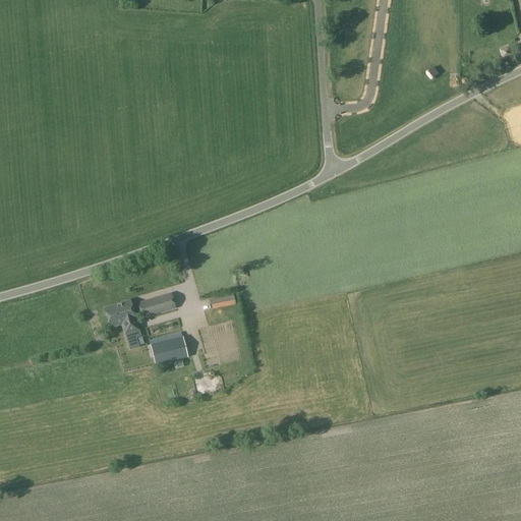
[(510,47),(500,51),(504,61),(514,57),(510,47)]
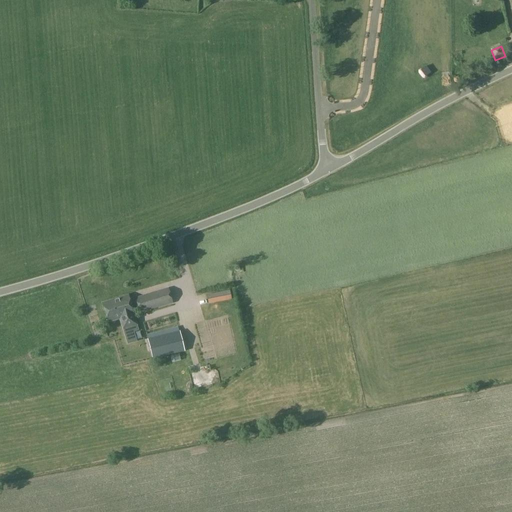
[(419,74),(423,79),(425,79),(427,77),(427,75),(424,70),(422,70),(420,72),(419,74)]
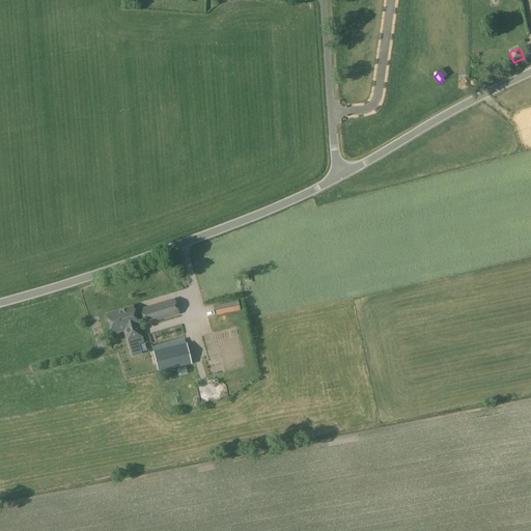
[(255,279),(247,280),(249,292),(256,291),(255,279)]
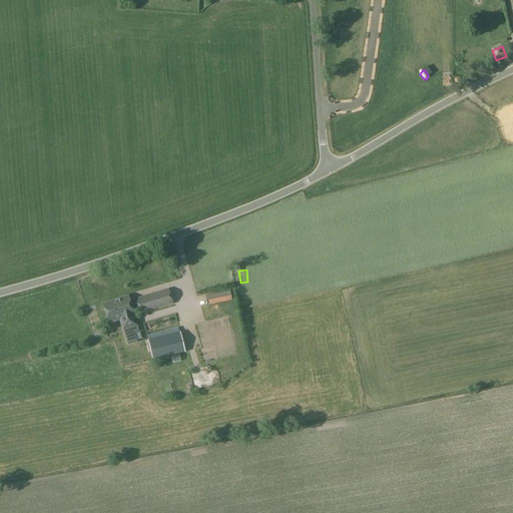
[(168,289),(135,299),(134,299),(139,315),(172,305),(168,289)]
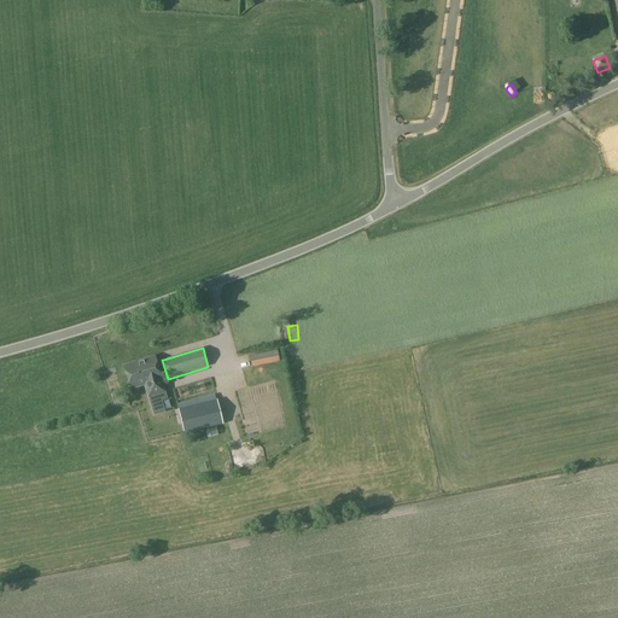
[(269,351),(249,357),(251,366),(272,360),(269,351)]
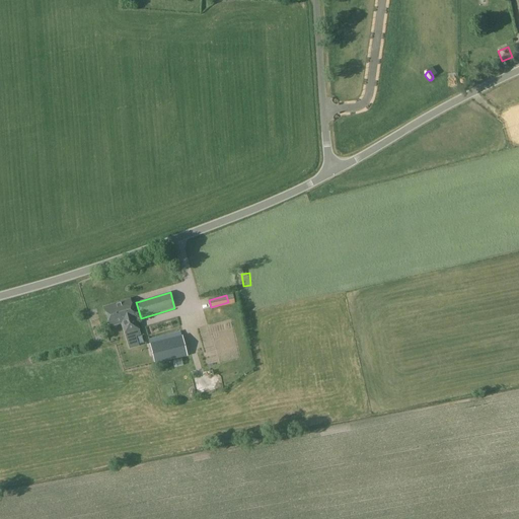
[(94,315),(90,296),(86,297),(90,316),(94,315)]
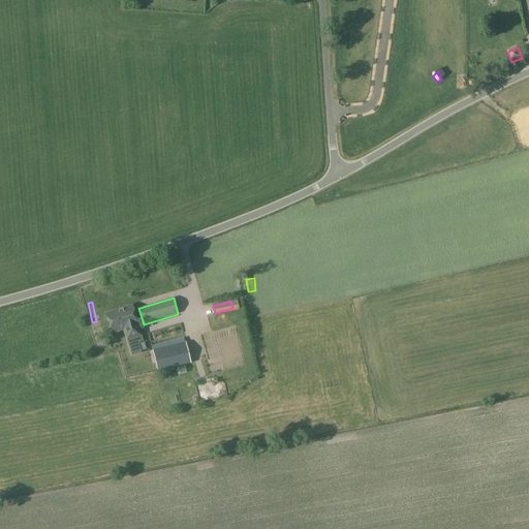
[(141,337),(137,324),(131,306),(105,314),(112,333),(123,330),(127,341),(141,337)]
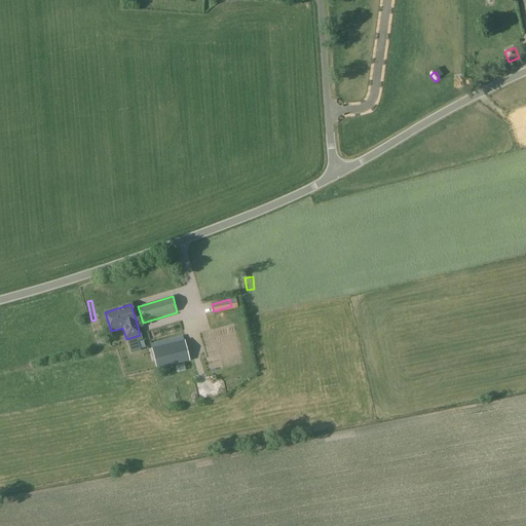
[(207,370),(237,365),(230,324),(199,329),(207,370)]
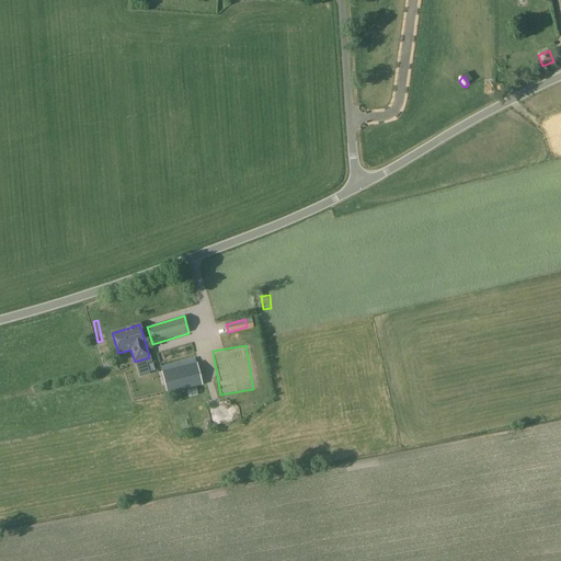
[(202,386),(196,363),(161,371),(167,395),(202,386)]
